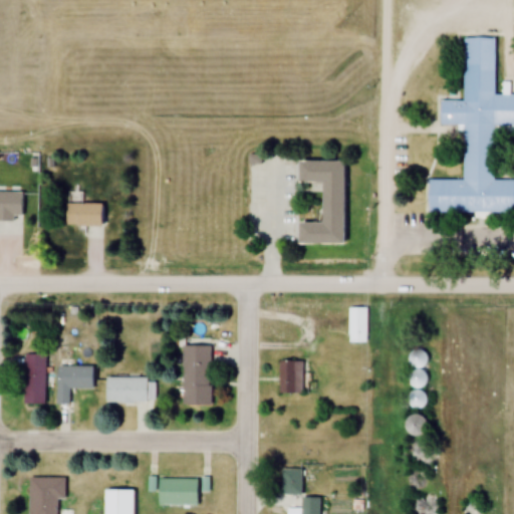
[(513,212),(513,180),(494,180),(494,130),(513,130),(513,93),(494,94),(494,38),(463,38),(463,100),(439,100),(439,125),(462,125),(462,180),(428,180),(428,213),(513,212)]
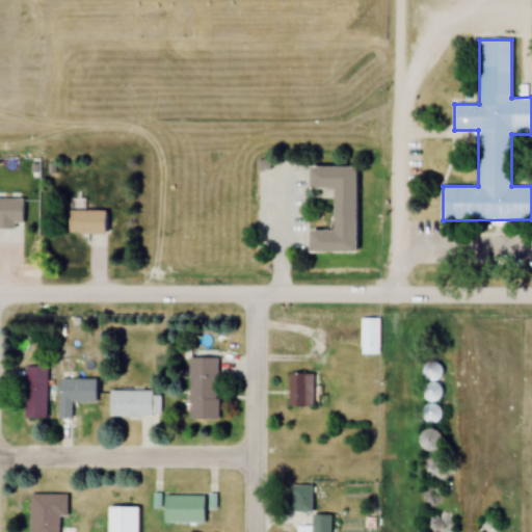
[(313,167),(314,190),(338,190),(338,231),(314,231),(314,254),(361,254),(361,167),(313,167)]
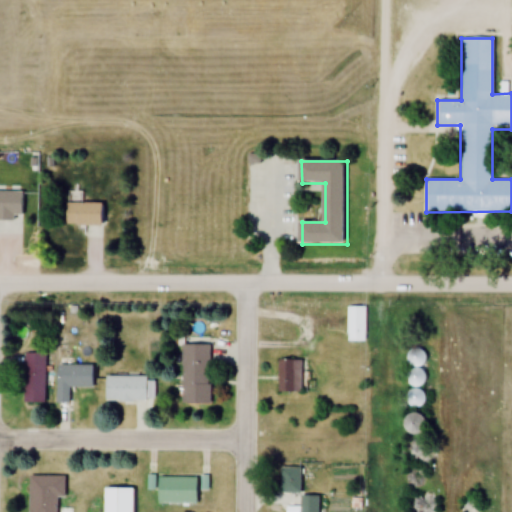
[(25,191),(0,191),(0,216),(24,217),(25,191)]
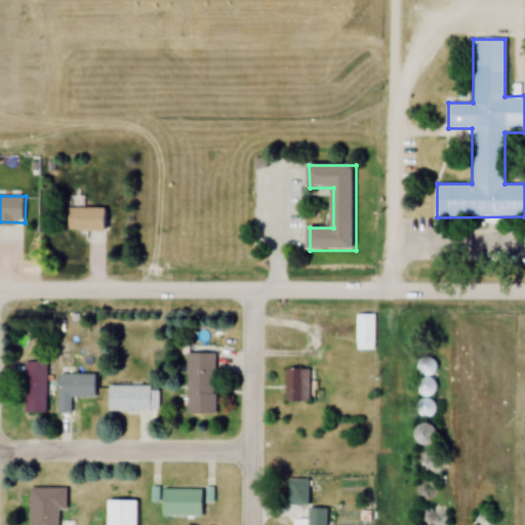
[(108,207),(72,207),(72,231),(108,231),(108,207)]
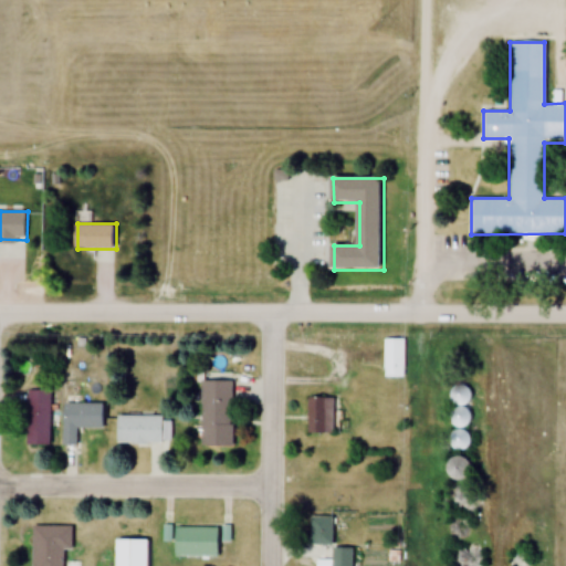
[(384,377),(404,377),(404,338),(384,338),(384,377)]
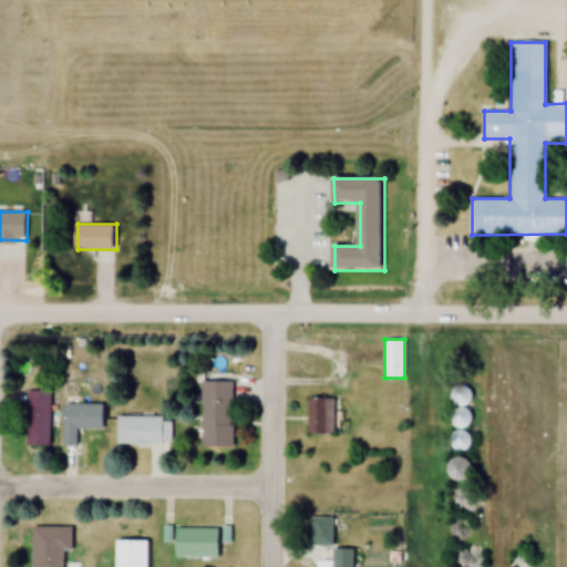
[(234,446),(234,381),(202,381),(202,446),(234,446)]
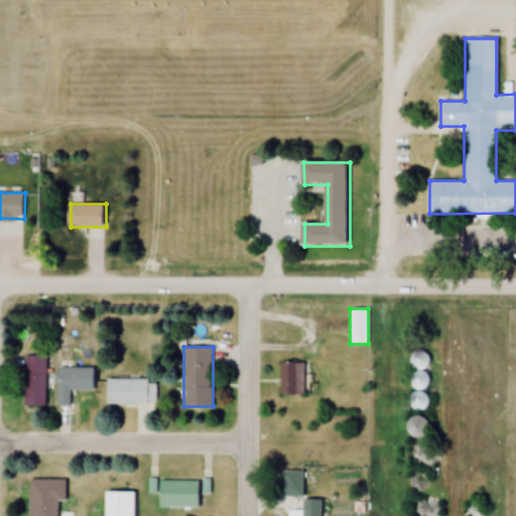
[(412,394),(411,394),(411,408),(425,408),(426,354),(412,353),(412,394)]
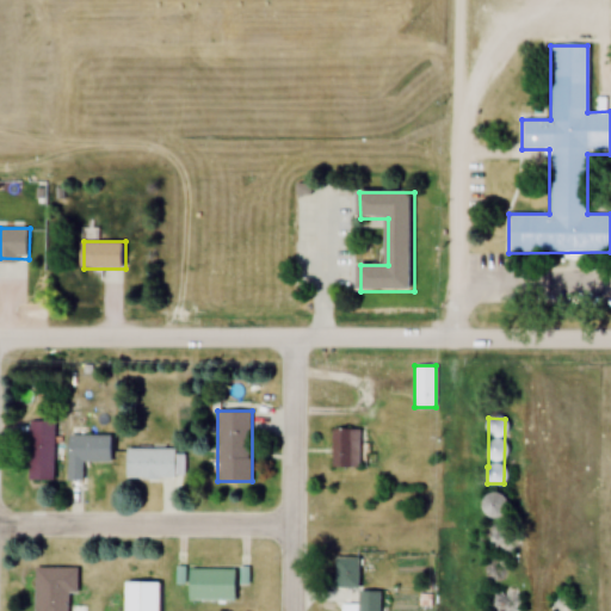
[(53,421),(29,421),(29,481),(53,481),(53,421)]
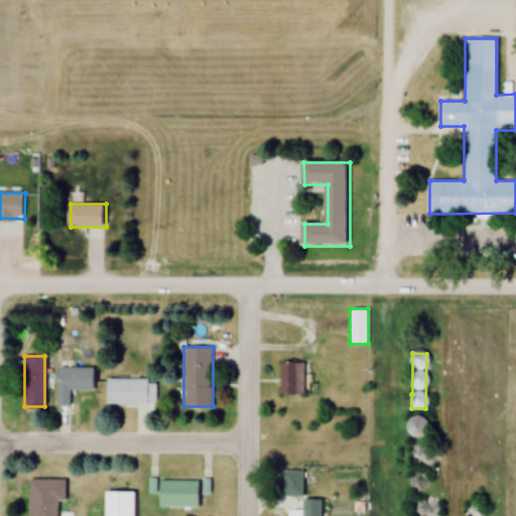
[(279,394),(303,394),(303,362),(279,362),(279,394)]
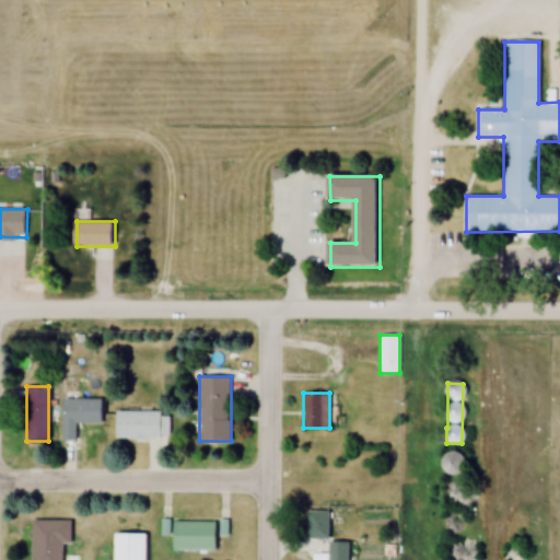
[(102,399),(62,399),(62,441),(76,441),(76,424),(102,424),(102,399)]
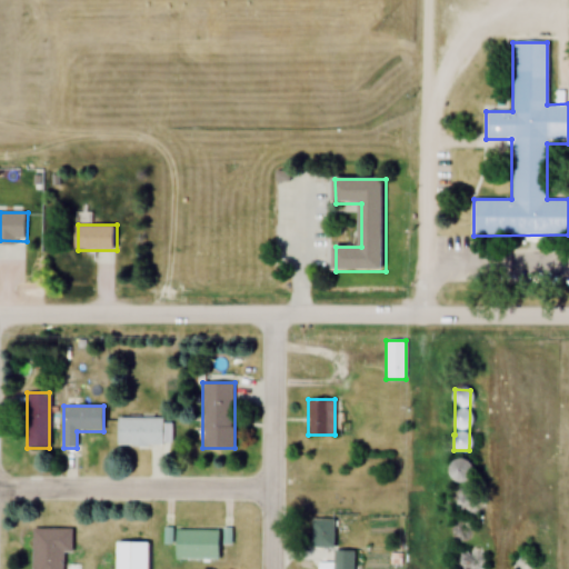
[(118,447),(163,447),(163,418),(118,418),(118,447)]
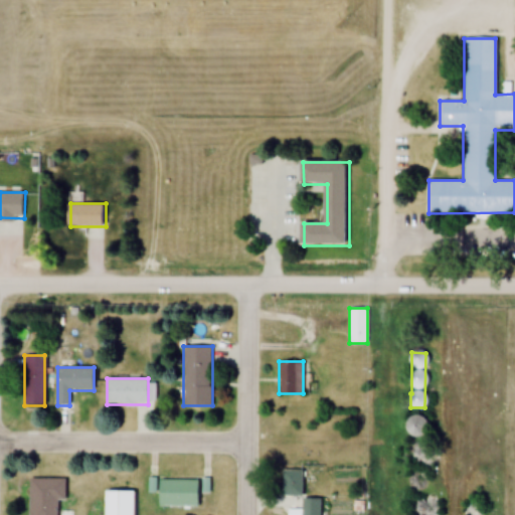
[(407,428),(420,436),(430,420),(415,413),(407,428)]
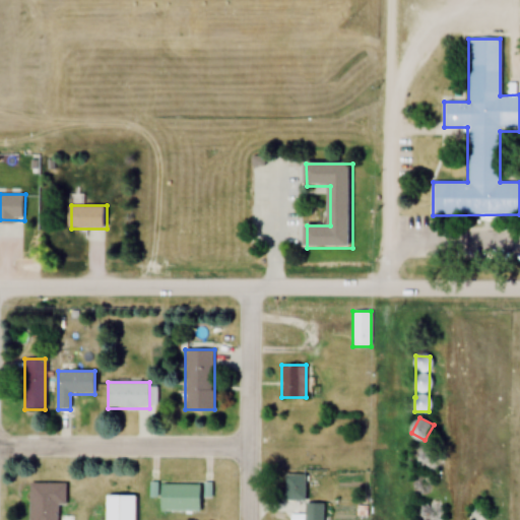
[(438,460),(421,447),(411,459),(428,472),(438,460)]
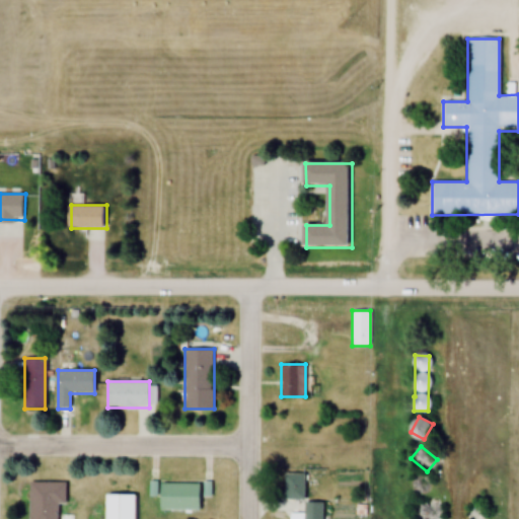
[(305,473),(283,473),(283,500),(305,500),(305,473)]
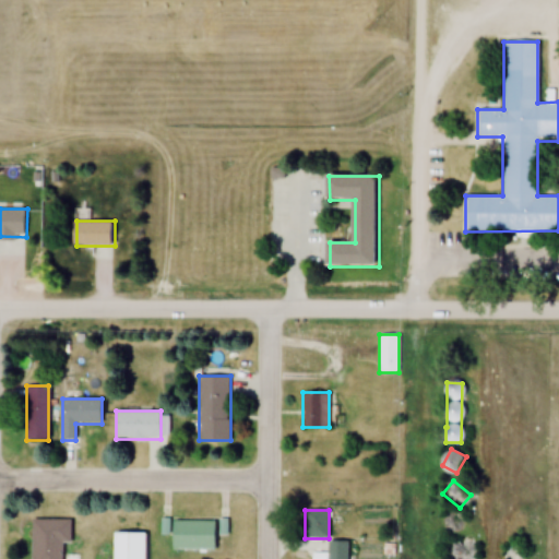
[(61,558),(62,543),(71,543),(71,520),(32,520),(31,558),(61,558)]
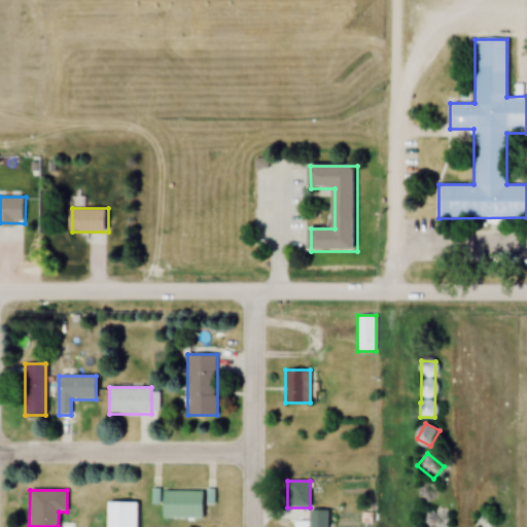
[(164,520),(206,520),(206,491),(152,491),(152,504),(164,504),(164,520)]
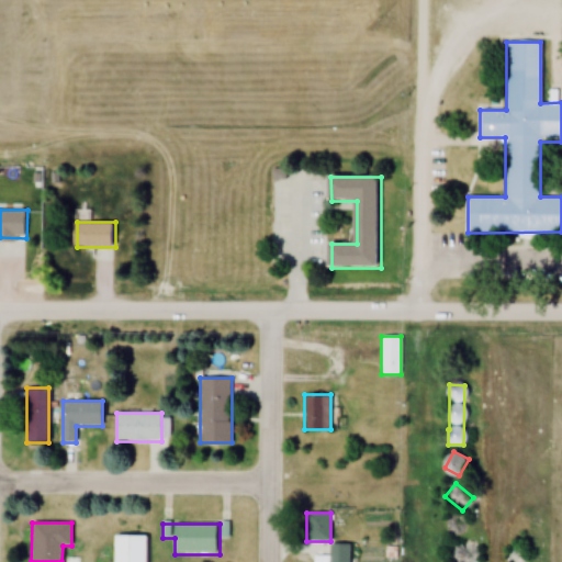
[(147,561),(147,536),(116,537),(115,561),(147,561)]
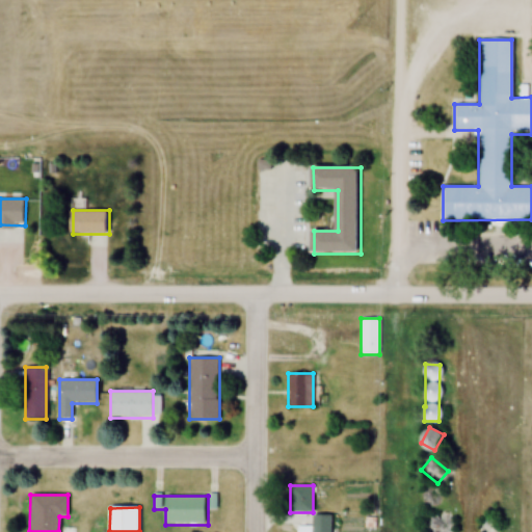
[(331,531),(331,514),(312,514),(312,531),(331,531)]
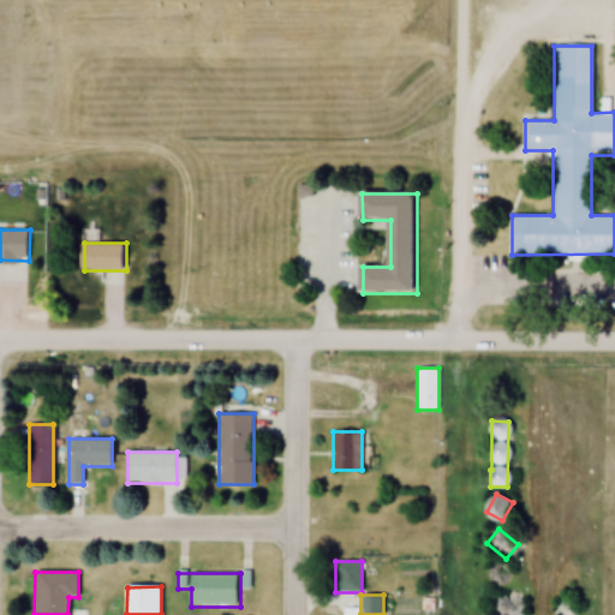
[(491,597),(491,614),(513,614),(512,596),(491,597)]
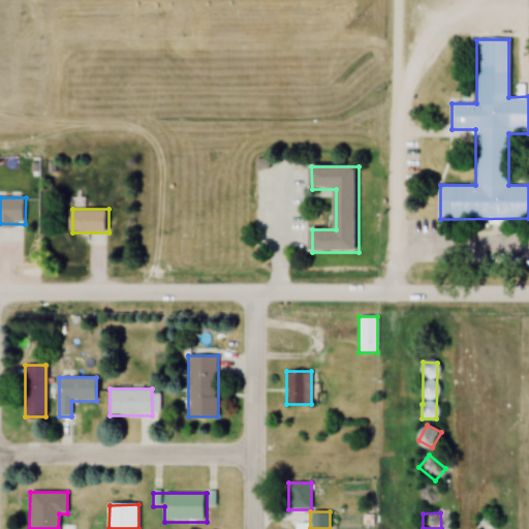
[(496,528),(498,527),(486,516),(475,528),(476,528),(496,528)]
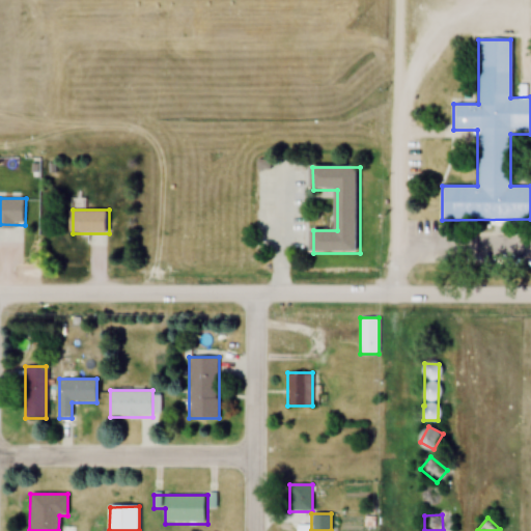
All buildings are outlined.
